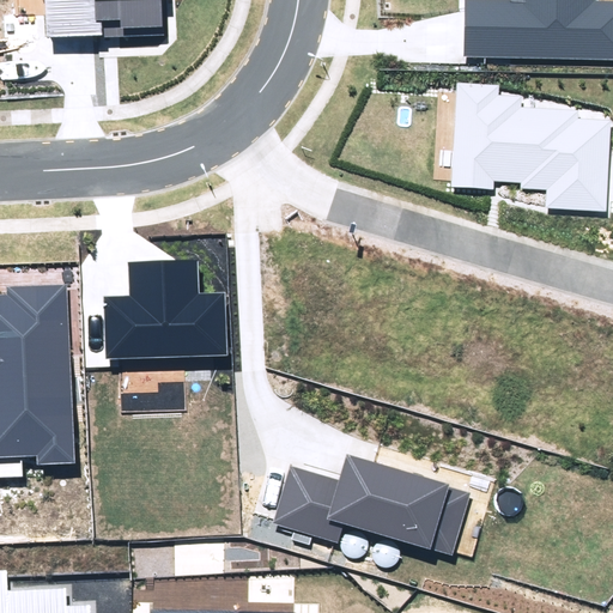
[(46,0),(47,38),(164,35),(163,0),(46,0)]
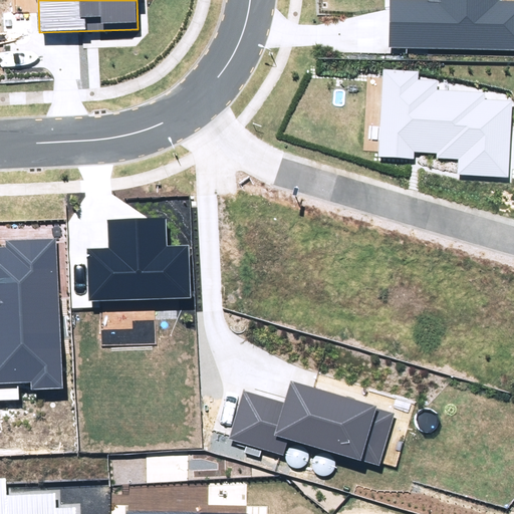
[(410,0),(389,0),(388,48),(513,50),(513,0),(500,0),(428,0),(410,0)]
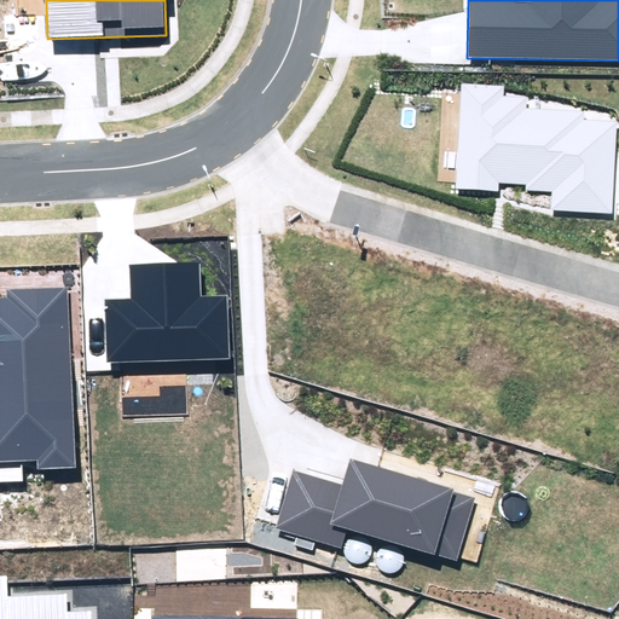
[(461,85),(456,189),(498,190),(498,181),(525,183),(525,190),(553,191),(551,210),(613,214),(618,121),(585,120),(585,111),(527,108),(528,97),(505,97),(505,86),(461,85)]
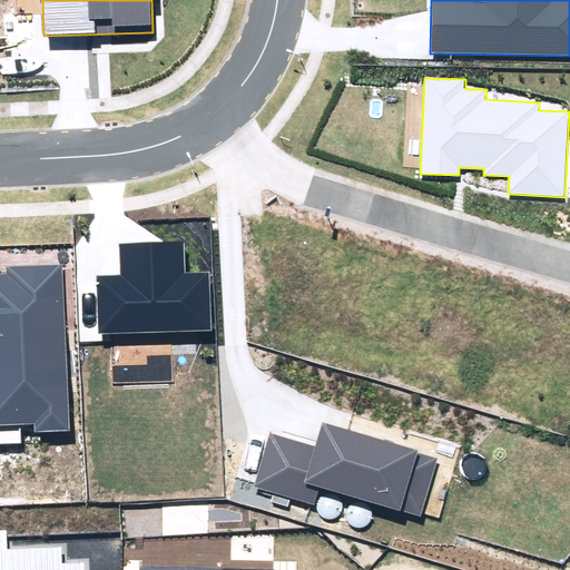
[(96,276),(98,334),(210,331),(209,273),(187,273),(186,243),(119,244),(120,275),(96,276)]
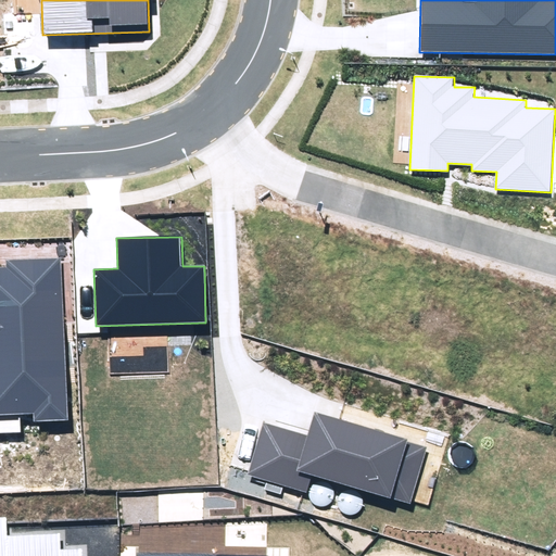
[(34,414),(35,421),(70,419),(62,260),(8,262),(9,268),(0,268),(0,431),(20,431),(20,415),(34,414)]
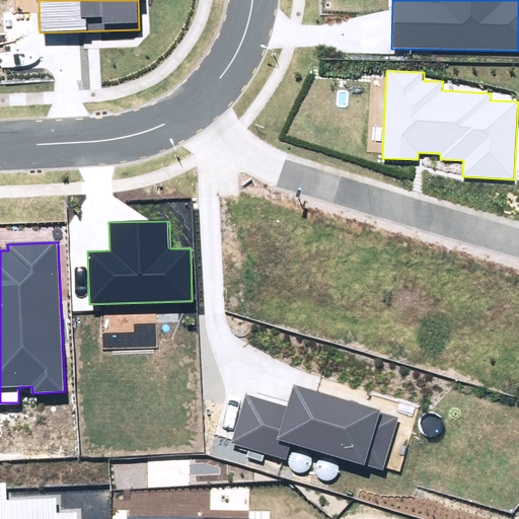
[(265,454),(286,460),(291,443),(383,470),(399,416),(294,384),(288,408),(245,395),(230,444),(248,449),(246,457),(263,461),(265,454)]
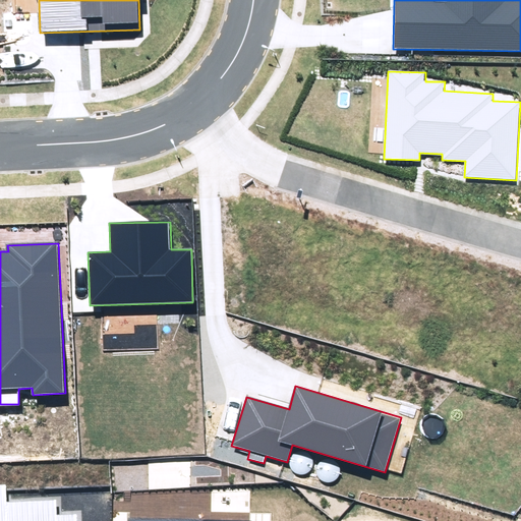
[(0,520),(76,520),(77,514),(57,515),(57,501),(7,503),(7,485),(0,485),(0,520)]
